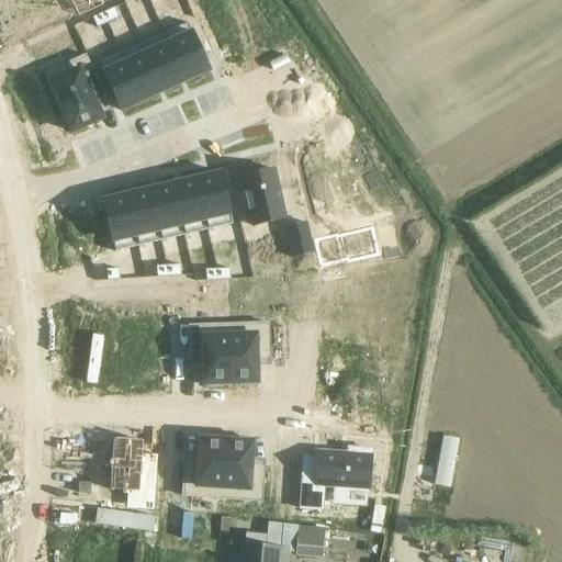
[(116,8),(103,13),(108,23),(121,18),(116,8)]
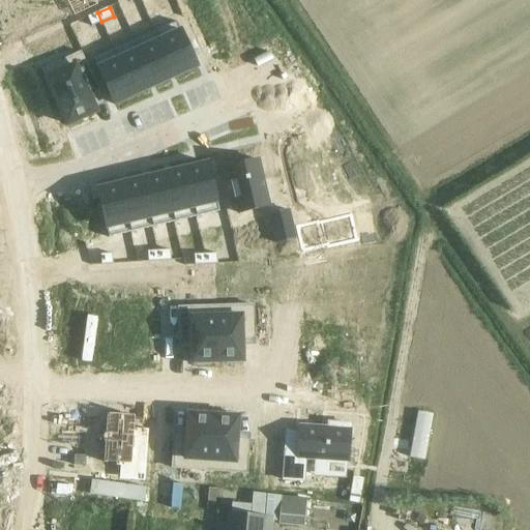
[(97,12),(85,18),(89,27),(101,22),(97,12)]
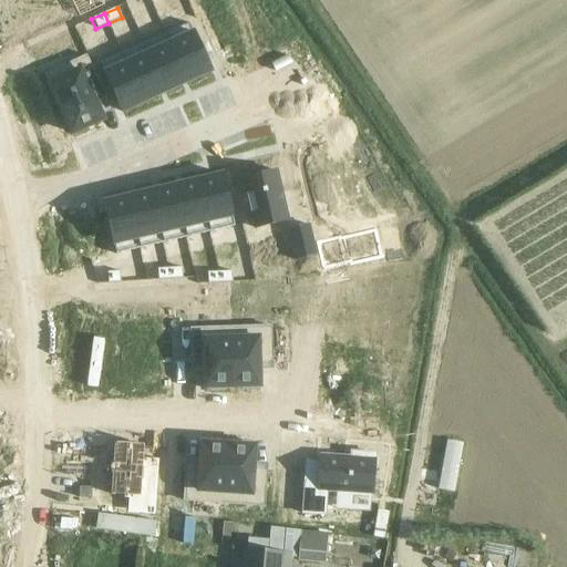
[(194,33),(175,42),(193,80),(210,72),(194,33)]
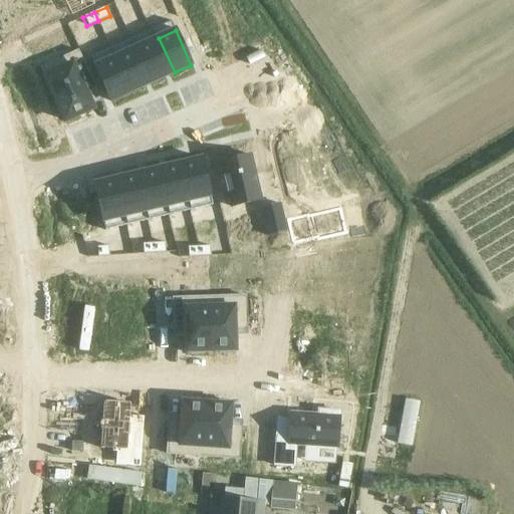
[(159,38),(139,47),(155,81),(175,72),(159,38)]
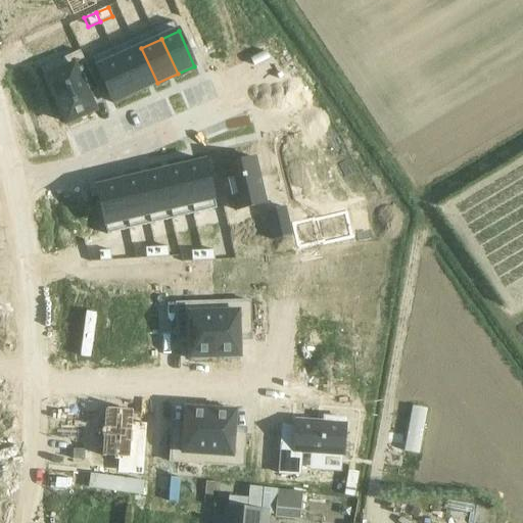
[(141,48),(121,57),(137,92),(157,83),(141,48)]
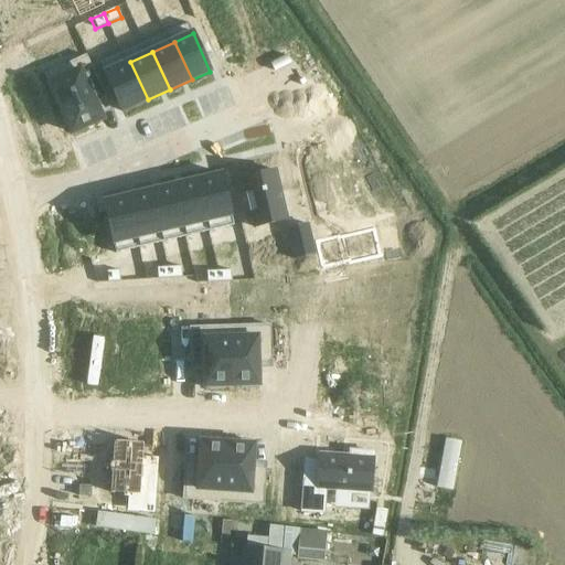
[(78,68),(51,84),(73,132),(102,118),(86,85),(97,81),(85,53),(74,59),(78,68)]
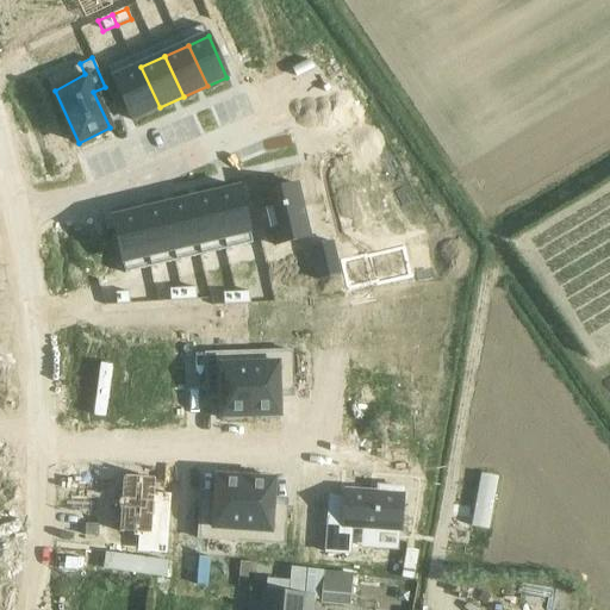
[(141,67),(112,80),(131,122),(160,107),(141,67)]
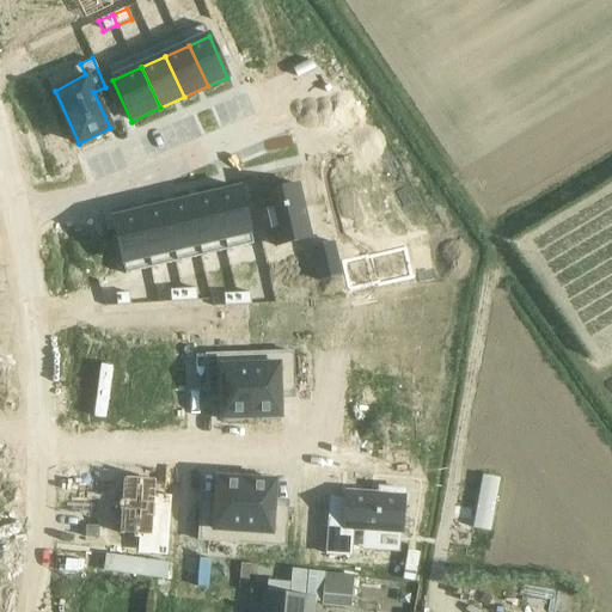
[(352,233),(391,224),(387,208),(399,206),(393,183),(383,185),(378,167),(342,176),(350,210),(347,212),(352,233)]
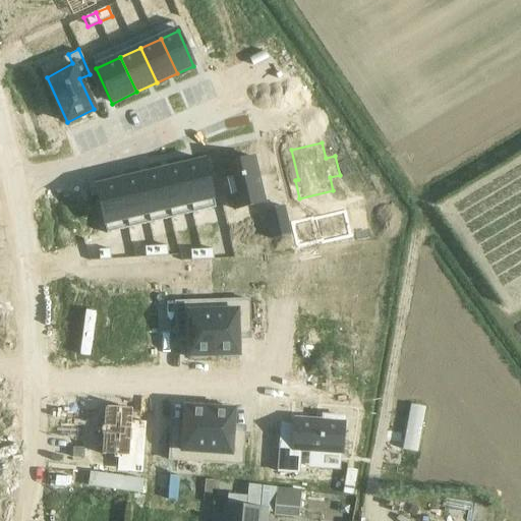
[(205,161),(183,166),(192,204),(213,199),(205,161)]
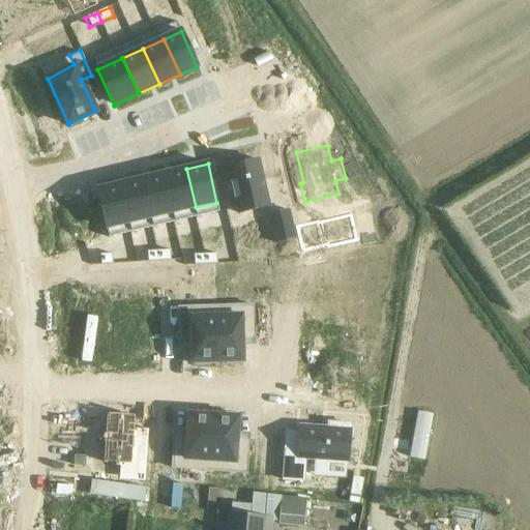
[(256,164),(228,170),(238,213),(265,206),(256,164)]
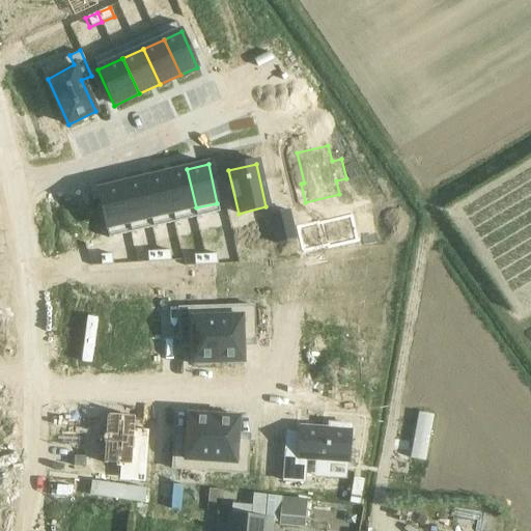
[(187,169),(165,174),(174,213),(196,207),(187,169)]
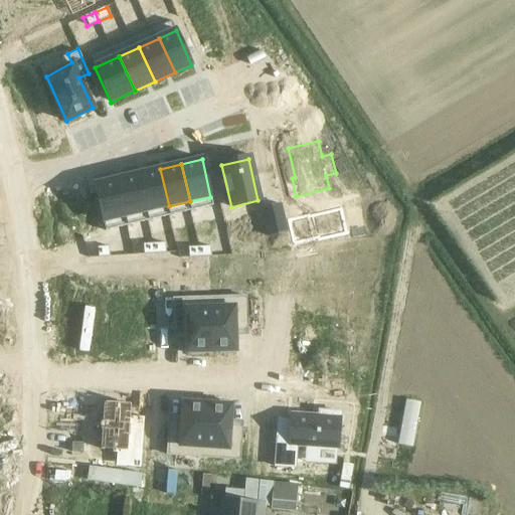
[(160,169),(139,174),(148,211),(169,206),(160,169)]
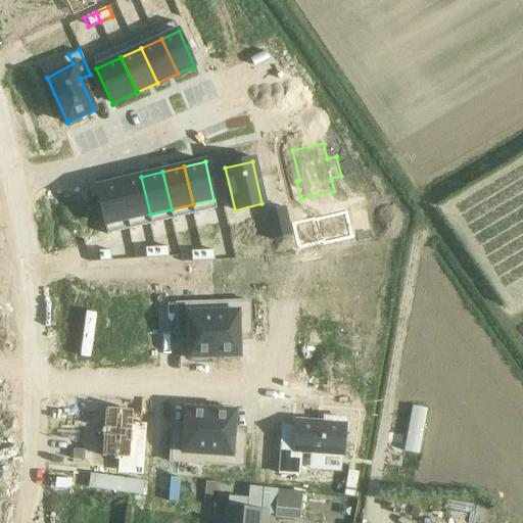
[(141,177),(120,182),(129,220),(150,215),(141,177)]
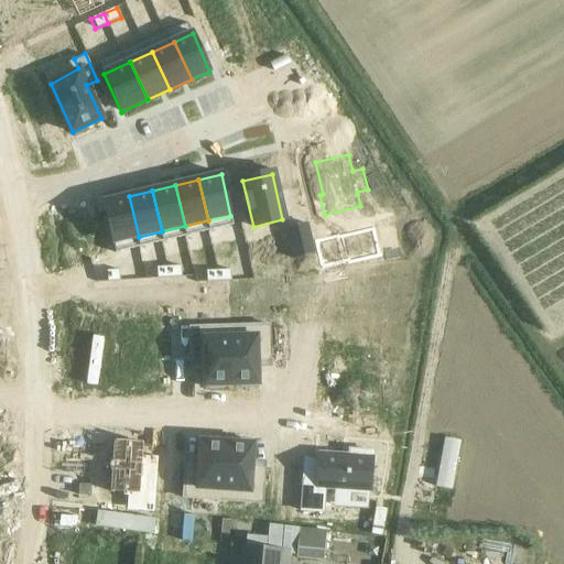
[(129,196),(102,203),(112,243),(139,237),(129,196)]
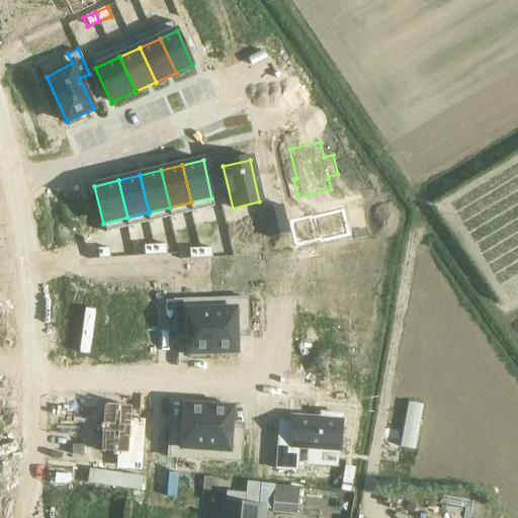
[(270,201),(262,202),(265,217),(273,214),(270,201)]
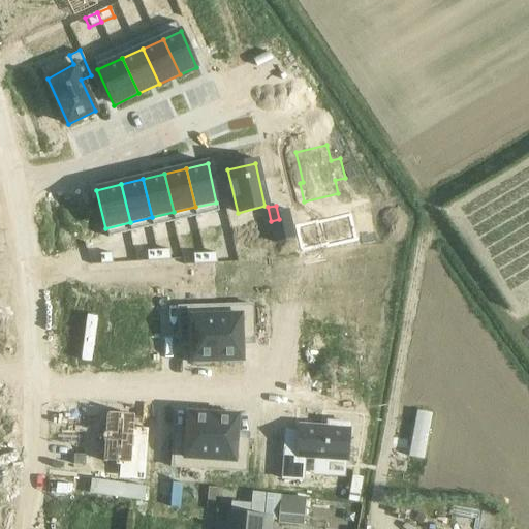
[(180,247),(166,250),(168,260),(182,257),(180,247)]
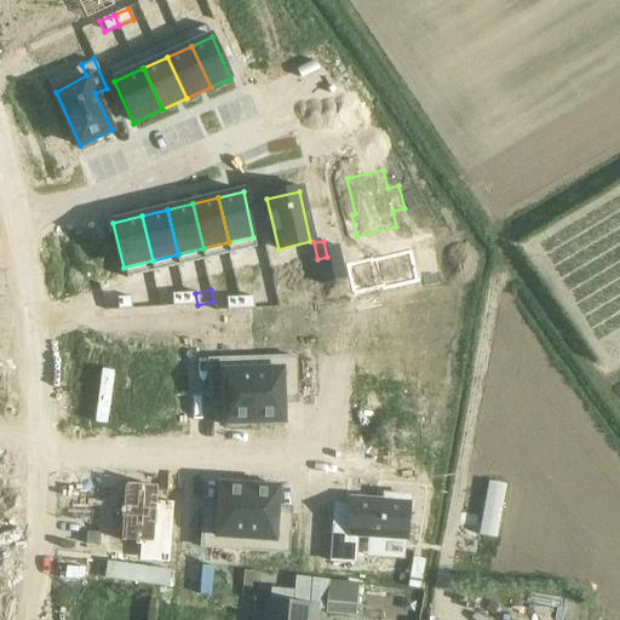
[(184,292),(168,294),(171,306),(187,303),(184,292)]
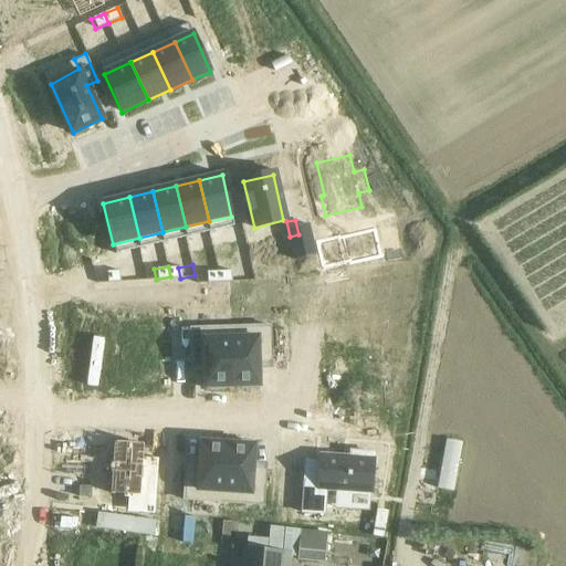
[(145,268),(130,271),(133,282),(147,279),(145,268)]
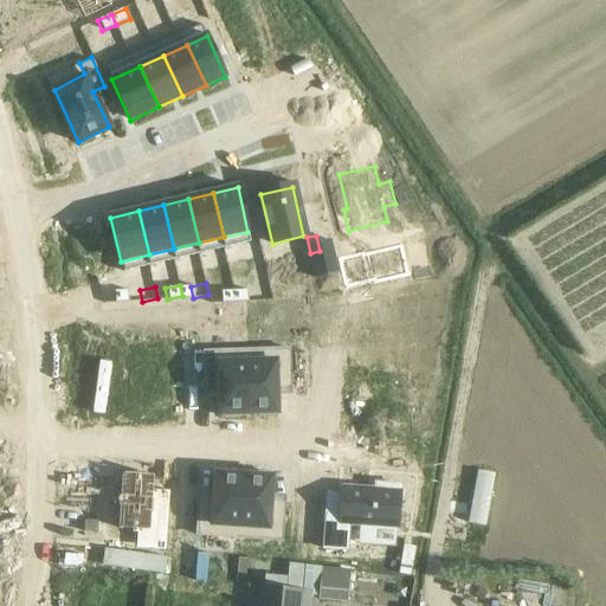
[(269,287),(253,290),(256,302),(271,298),(269,287)]
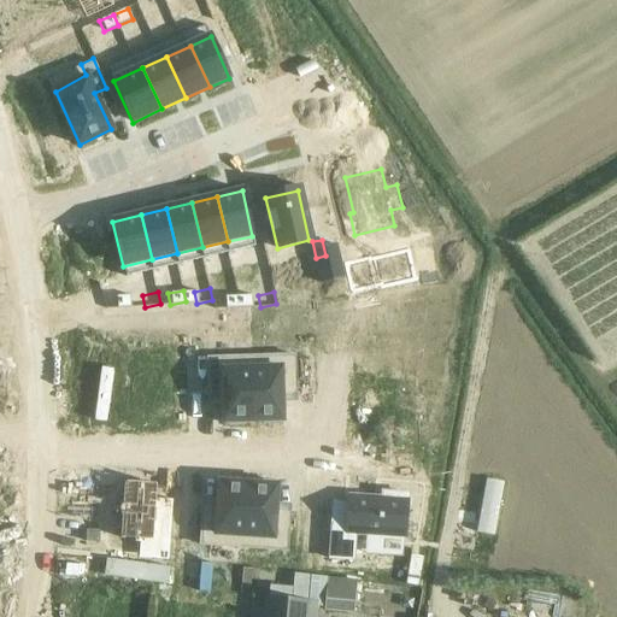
[(239,294),(223,297),(225,309),(241,306),(239,294)]
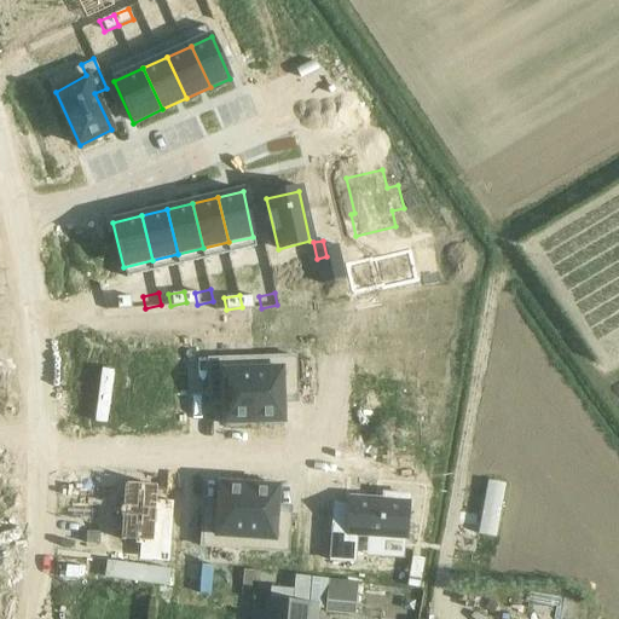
[(295,357),(252,358),(254,423),(265,423),(265,427),(281,426),(279,422),(283,422),(283,398),(298,398),(295,357)]
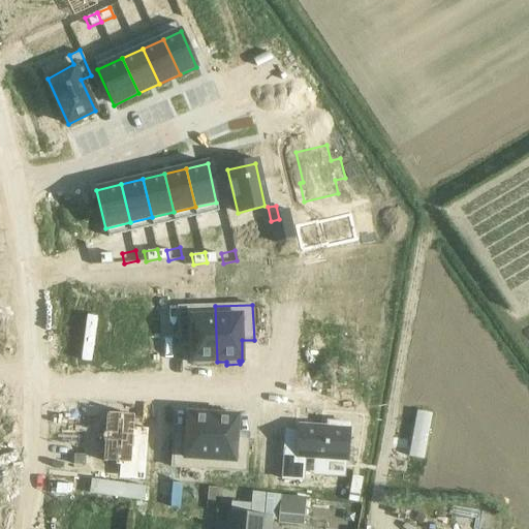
[(215,306),(178,307),(179,342),(191,342),(192,363),(195,363),(195,366),(209,365),(209,362),(217,362),(215,306)]
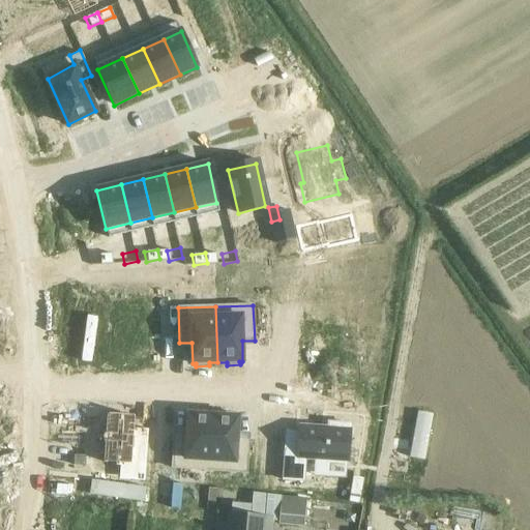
[(174,434),(172,468),(209,471),(213,415),(204,415),(204,412),(192,411),(192,414),(187,414),(186,434),(174,434)]
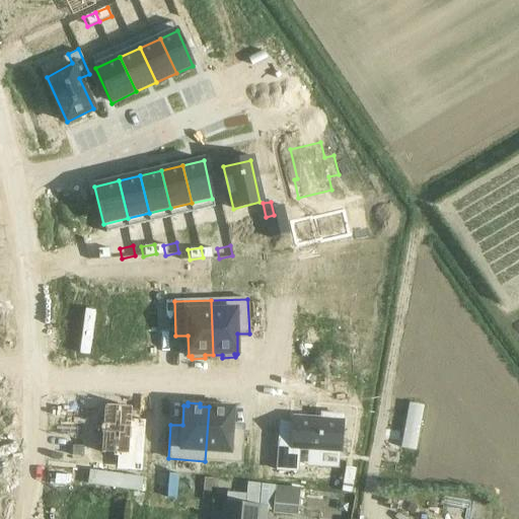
[(209,406),(205,461),(241,463),(243,430),(231,429),(233,409),(230,409),(230,405),(218,404),(217,408),(209,406)]
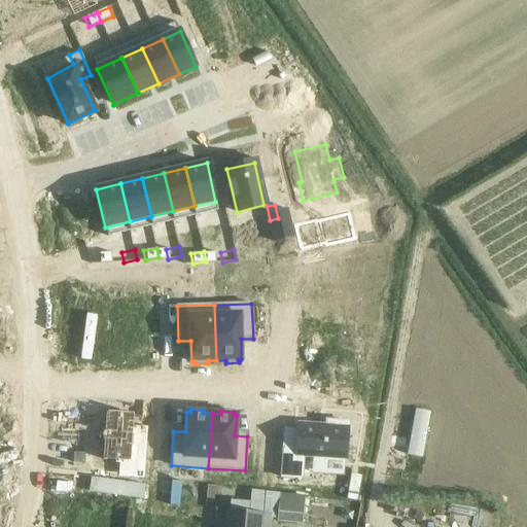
[(100,437),(98,446),(102,447),(99,465),(111,467),(110,469),(114,469),(111,482),(139,485),(148,434),(134,433),(136,422),(125,420),(125,418),(120,418),(119,420),(107,419),(104,437),(100,437)]
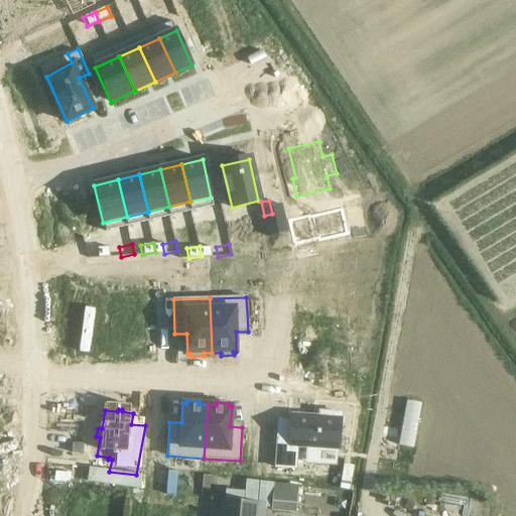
[(279,434),(276,465),(297,467),(299,445),(341,450),(345,414),(324,411),(324,416),(296,413),(293,436),(279,434)]
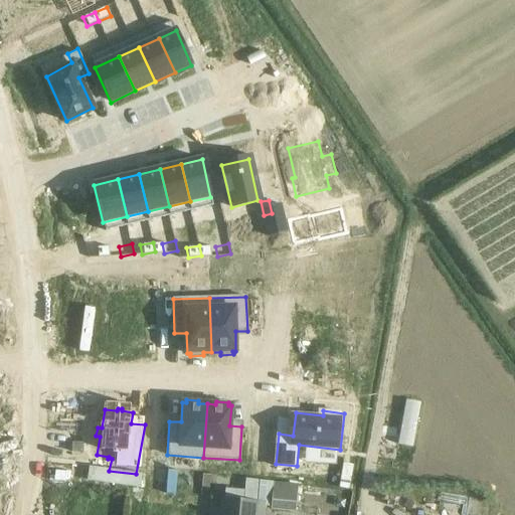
[(272,502),(273,483),(245,479),(244,491),(226,489),(225,501),(220,501),(218,514),(253,514),(254,507),(267,508),(267,502),(272,502)]
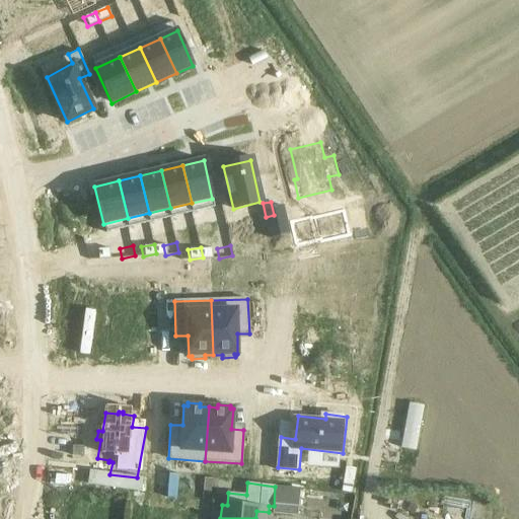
[(299,490),(275,487),(274,506),(297,508),(299,490)]
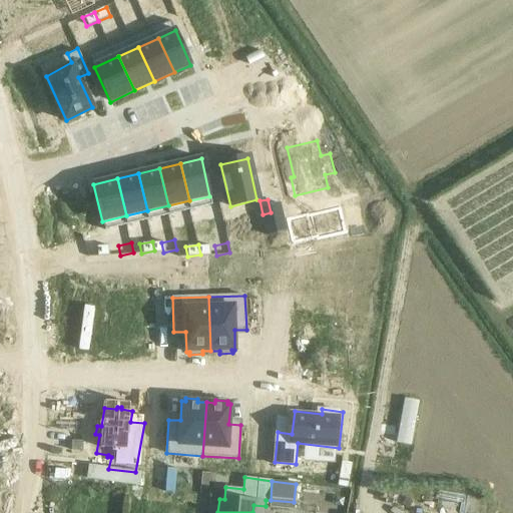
[(425,512),(428,501),(379,491),(374,512),(425,512)]
